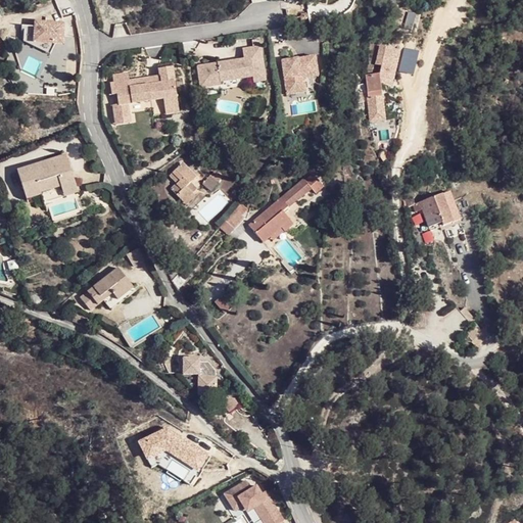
[(32,26),(22,26),(22,44),(63,44),(64,21),(32,20),(32,26)]
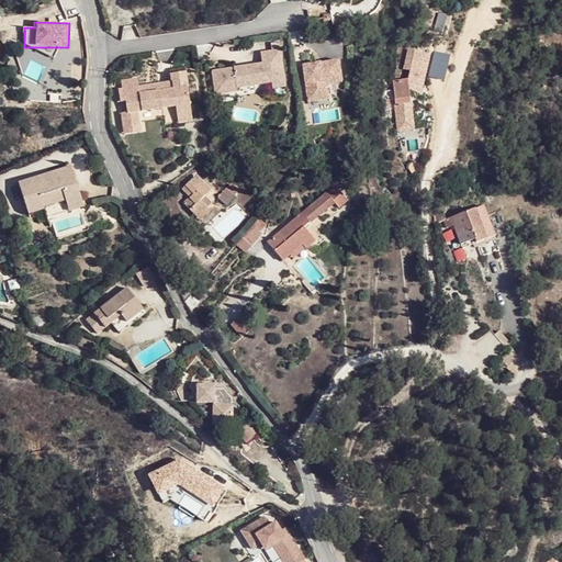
[(422,34),(430,36),(433,31),(431,30),(424,27),(422,34)]
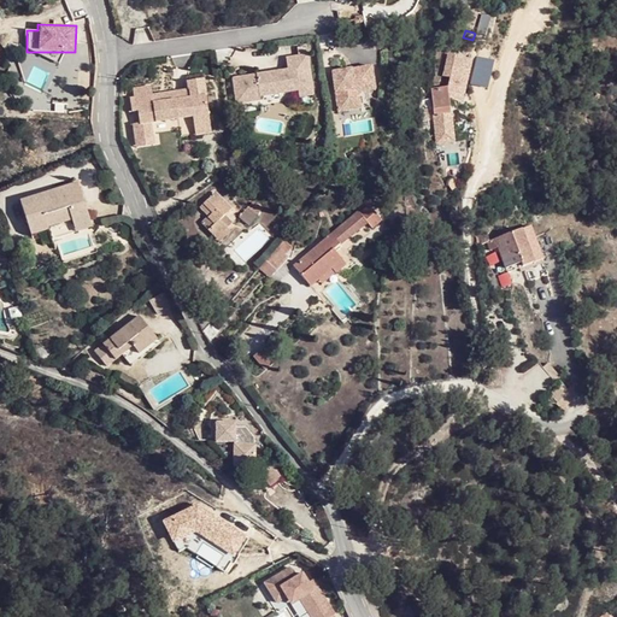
[(452,109),(451,98),(462,101),(471,59),(448,53),(440,89),(432,89),(434,111),(452,109)]
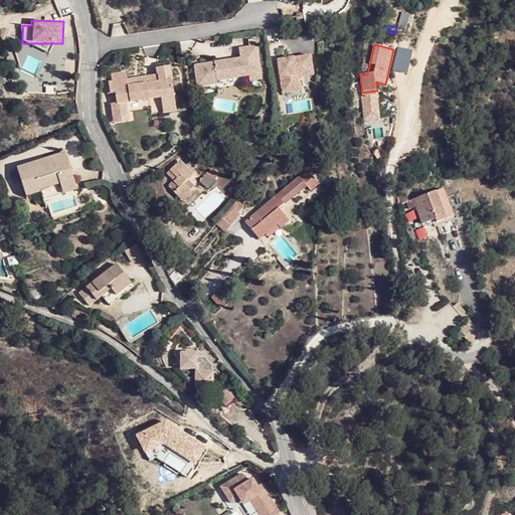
[(260,70),(256,47),(238,49),(240,60),(194,66),(197,88),(216,84),(216,80),(249,75),(248,71),(260,70)]
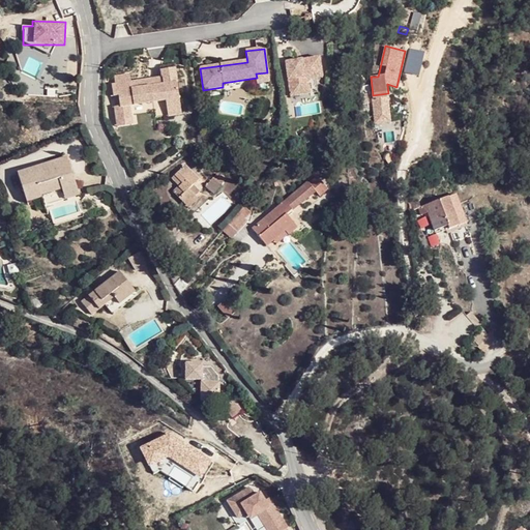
[(286,63),(291,97),(303,95),(301,79),(317,77),(322,76),(320,58),(286,63)]
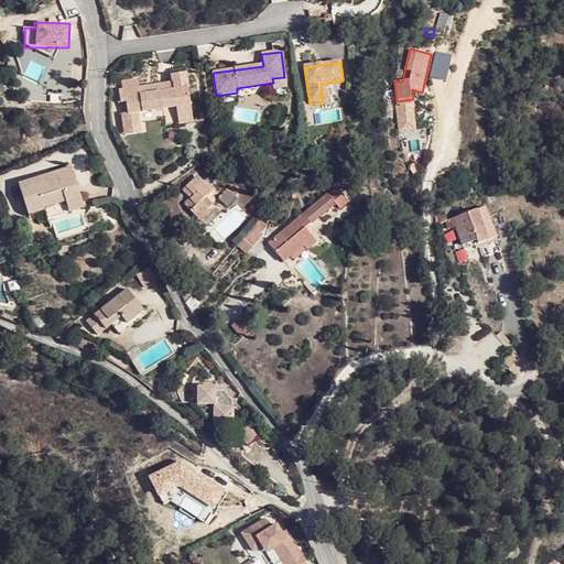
[(145,95),(144,88),(139,88),(122,90),(118,91),(120,104),(126,102),(127,114),(121,115),(125,136),(140,133),(138,121),(176,115),(177,125),(192,122),(185,73),(171,75),(173,90),(145,95)]
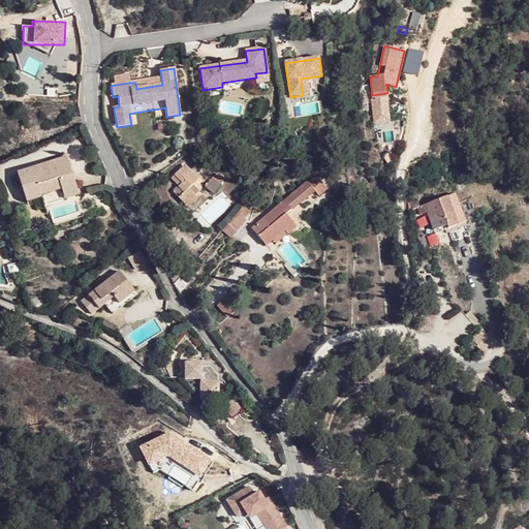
[(267,72),(255,73),(256,78),(257,84),(268,82),(267,72)]
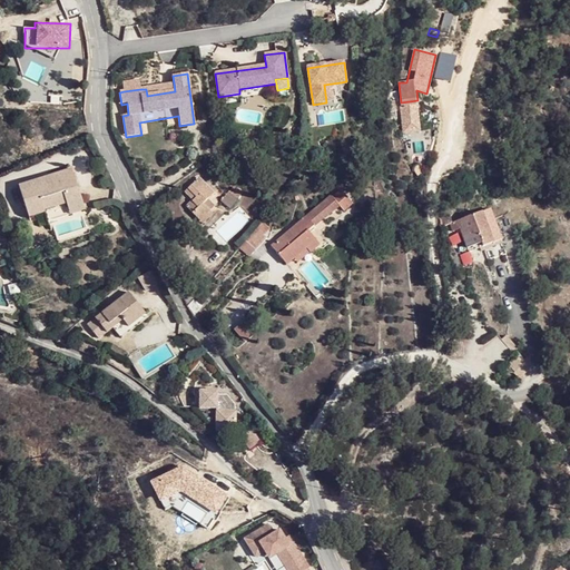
[(139,81),(123,84),(124,91),(140,89),(139,81)]
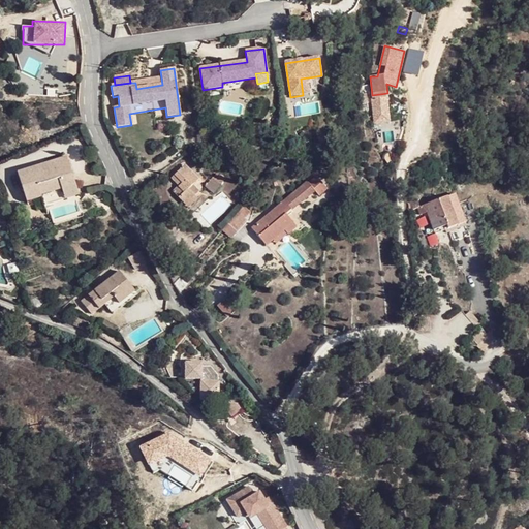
[(301,79),(303,95),(318,93),(316,76),(301,79)]
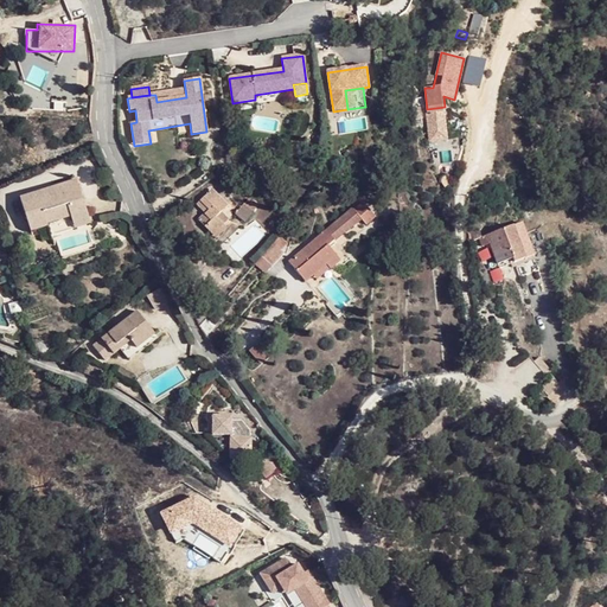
[(445,107),(427,109),(429,133),(443,132),(441,113),(445,113),(445,107)]
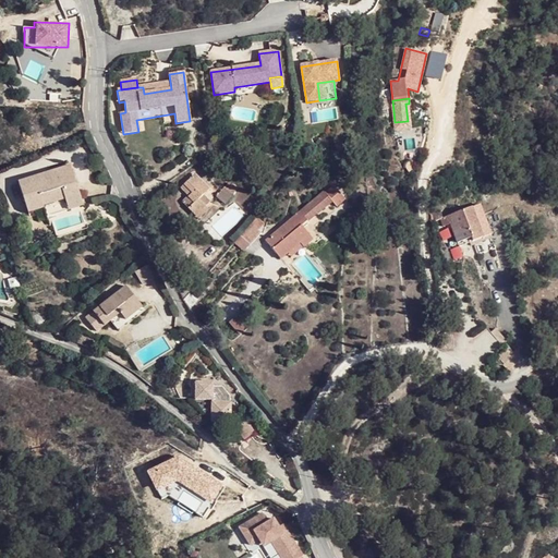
[(190,121),(176,123),(177,130),(191,128),(190,121)]
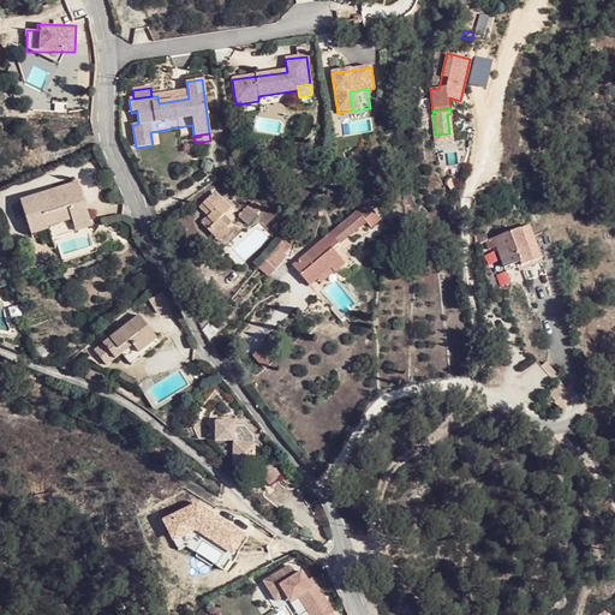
[(153,145),(136,148),(137,156),(154,154),(153,145)]
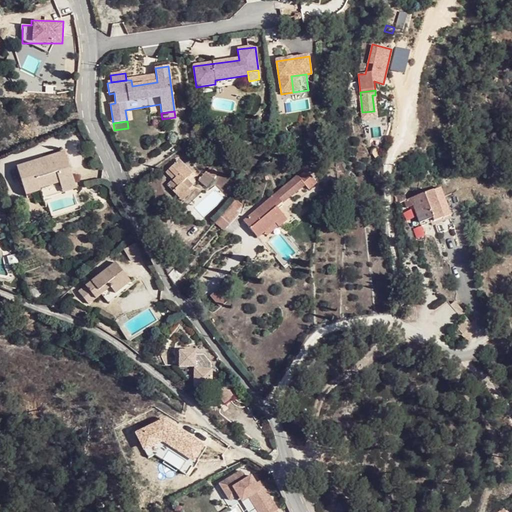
[(39,200),(62,193),(60,186),(72,183),(62,152),(15,168),(24,196),(37,193),(39,200)]
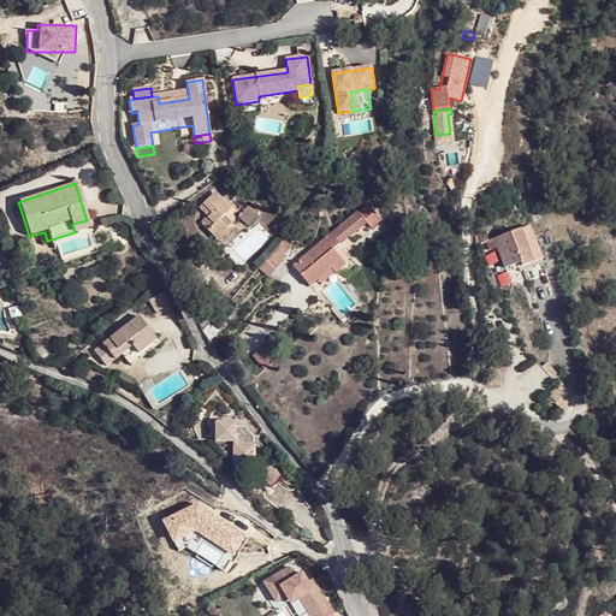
[(214,238),(225,227),(219,221),(230,209),(214,193),(203,205),(212,213),(207,218),(200,224),(214,238)]
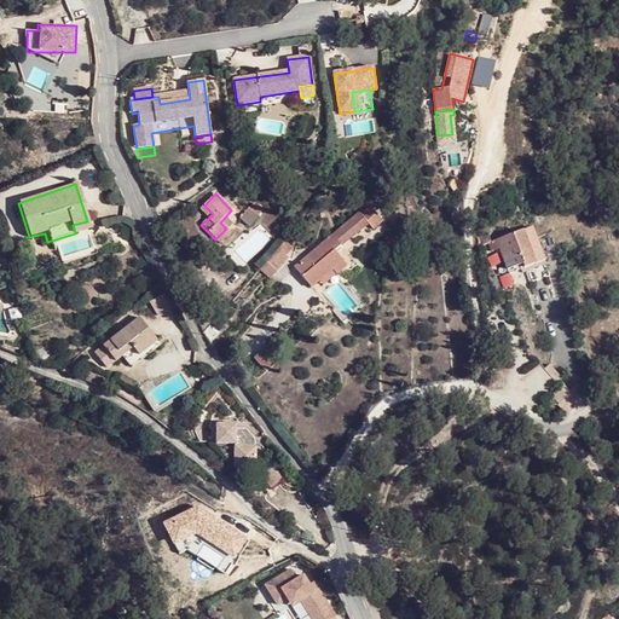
[(213,214),(204,206),(200,209),(208,219),(213,214)]
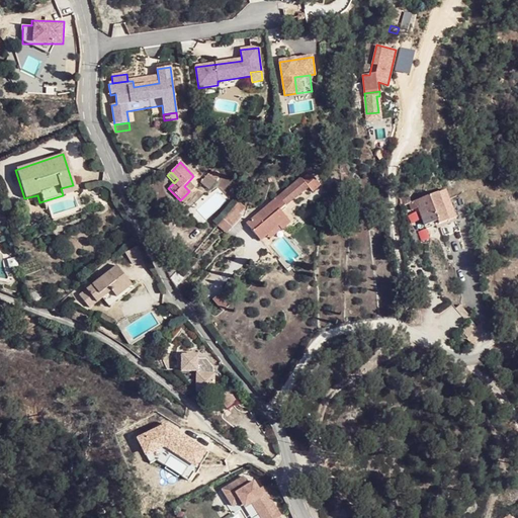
[(208,189),(217,181),(208,174),(201,183),(208,189)]
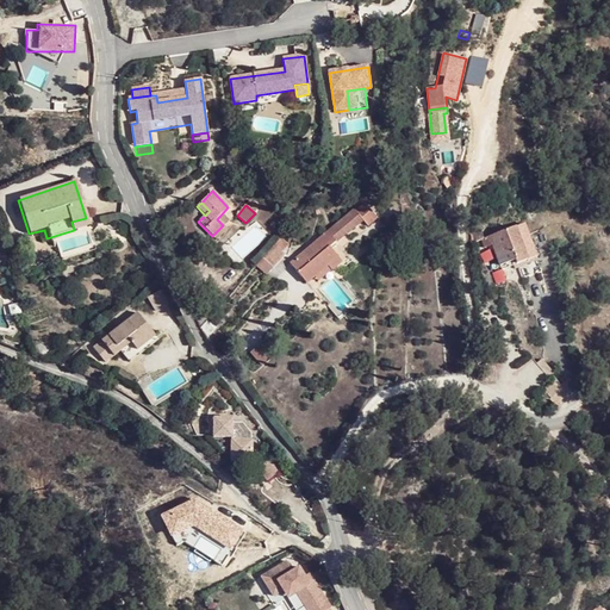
[(367,226),(377,219),(365,205),(355,212),(354,210),(290,263),(307,285),(315,278),(328,267),(331,272),(341,262),(329,248),(335,243),(337,244),(363,222),(367,226)]
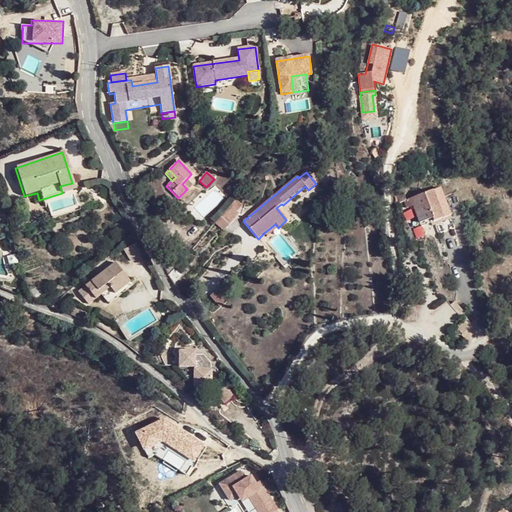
[(75,189),(72,183),(60,186),(62,193),(75,189)]
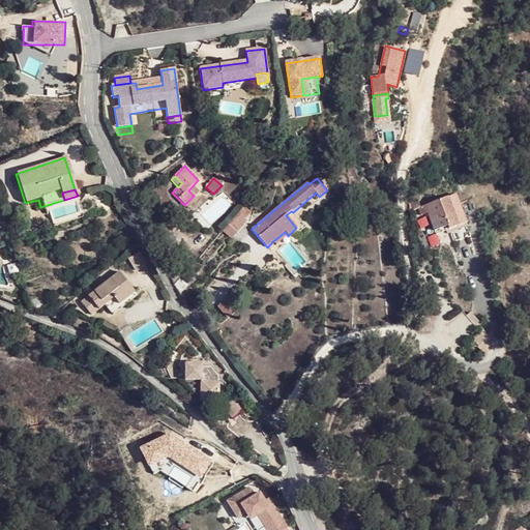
[(424,206),(427,213),(433,232),(447,227),(448,229),(466,224),(455,195),(424,206)]
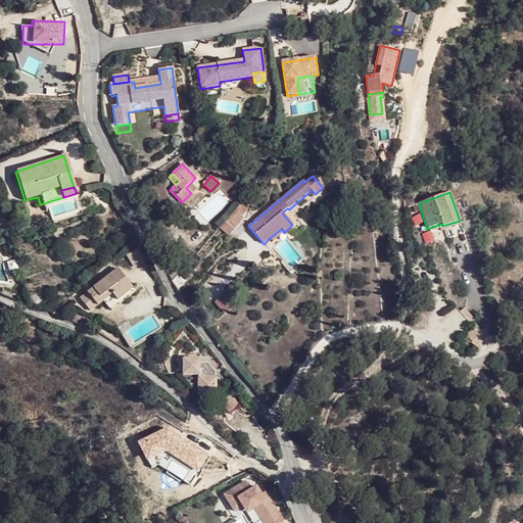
[(191,193),(182,202),(185,205),(194,196),(191,193)]
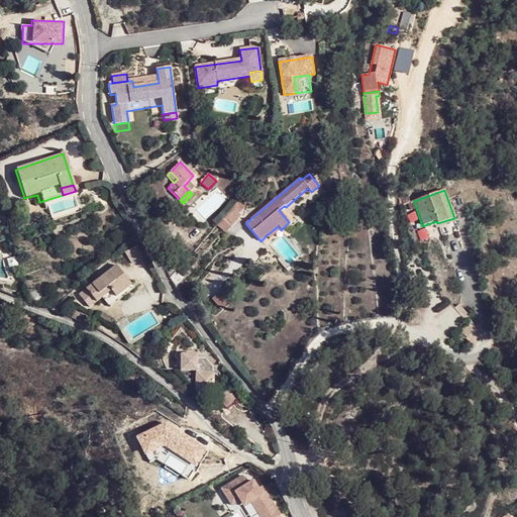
[(416,208),(414,201),(406,203),(409,211),(416,208)]
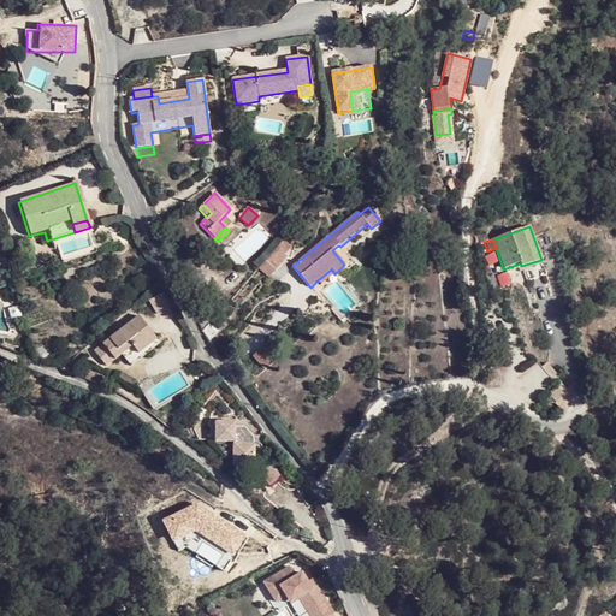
[(290,248),(282,241),(265,261),(276,271),(288,258),(284,255),(290,248)]
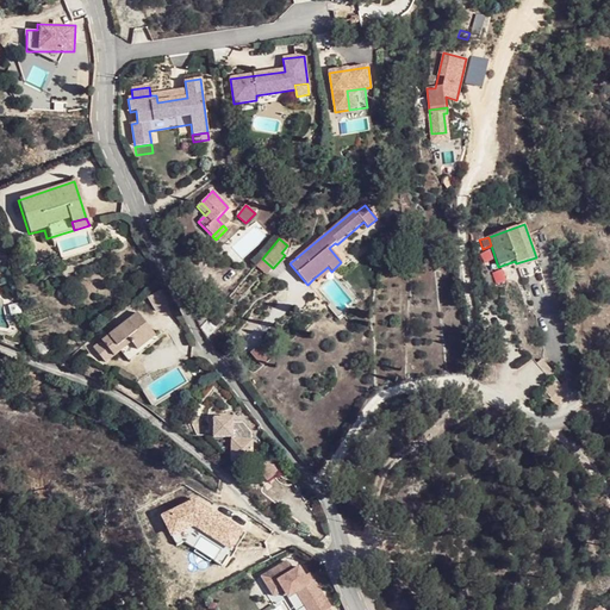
[(328,267),(315,278),(318,282),(331,272),(328,267)]
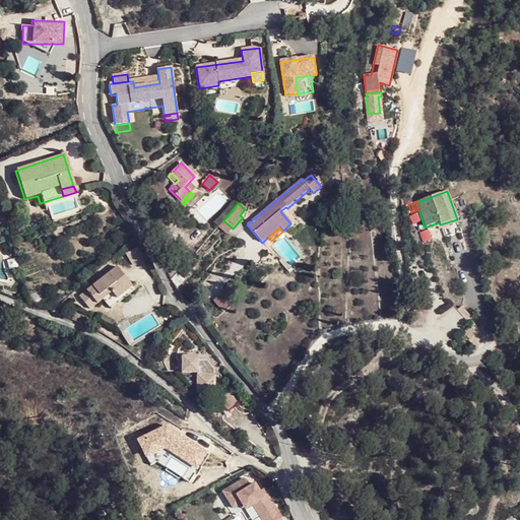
[(116,266),(77,296),(86,307),(100,298),(109,307),(134,287),(116,266)]
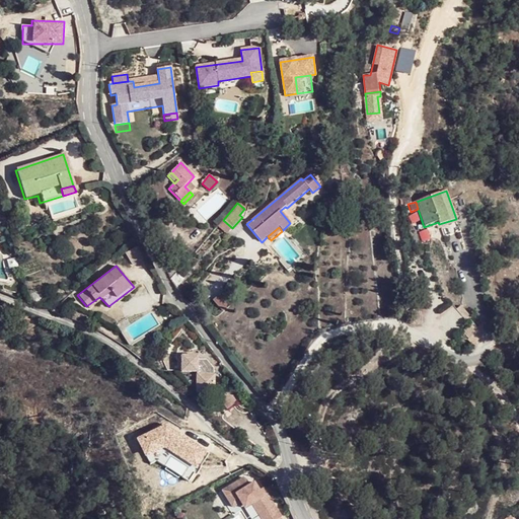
[(416,283),(408,285),(410,294),(418,293),(416,283)]
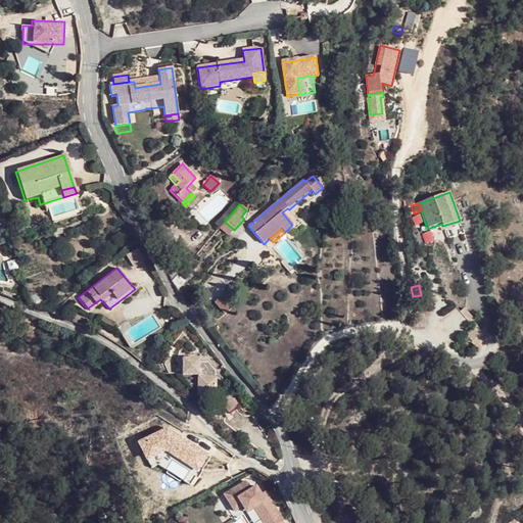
[(462,337),(471,343),(478,336),(476,333),(472,329),(462,337)]
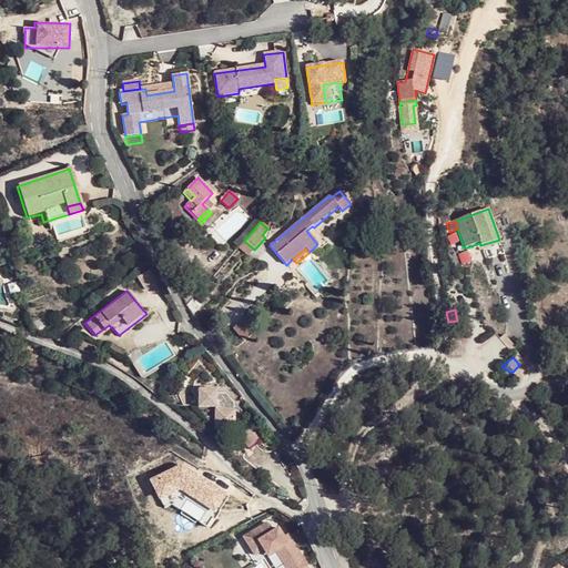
[(519,365),(511,373),(516,377),(525,371),(526,365),(520,359),(517,362),(519,365)]
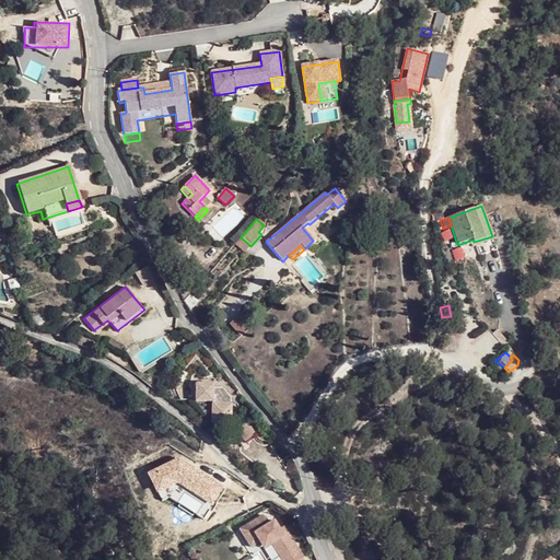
[(211,385),(194,384),(194,403),(210,403),(209,424),(229,424),(229,405),(229,399),(220,388),(211,388),(211,385)]
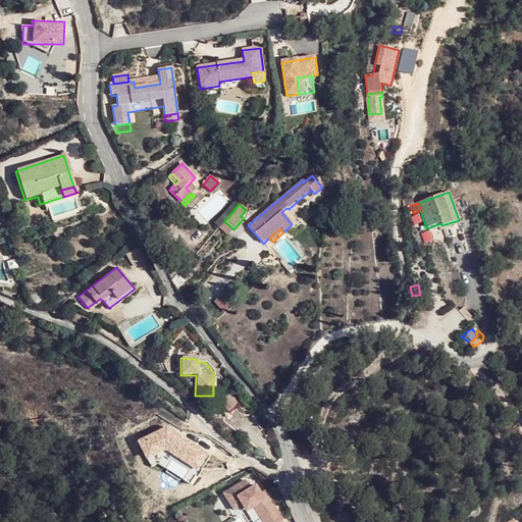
[(230,398),(219,397),(221,405),(225,410),(235,404),(230,398)]
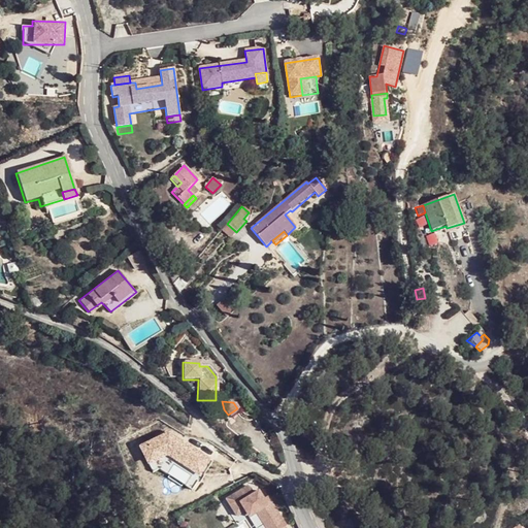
[(259,491),(253,495),(248,487),(227,498),(236,515),(245,508),(251,516),(257,513),(267,505),(259,491)]
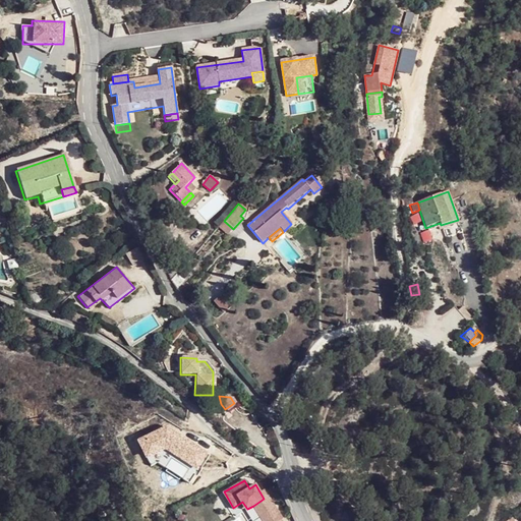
[(283,520),(269,497),(253,506),(262,520),(283,520)]
